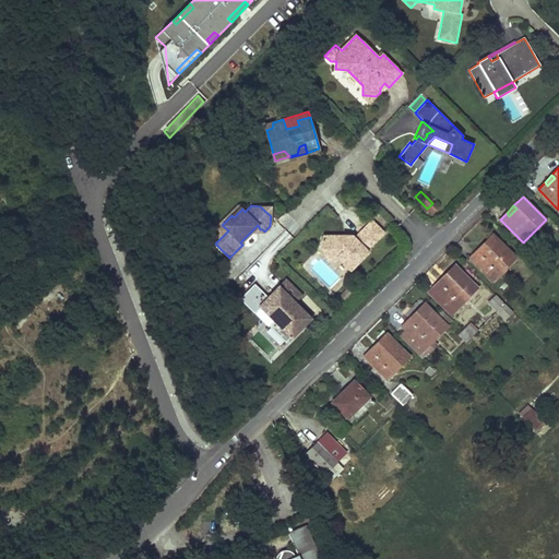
[(242,209),(239,206),(217,227),(218,228),(216,237),(218,240),(228,230),(222,225),(232,215),(234,217),(242,209)]
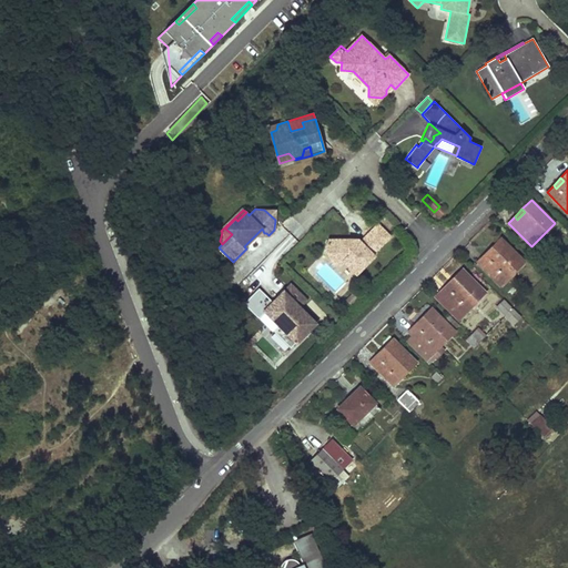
[(275,210),(264,210),(275,220),(275,210)]
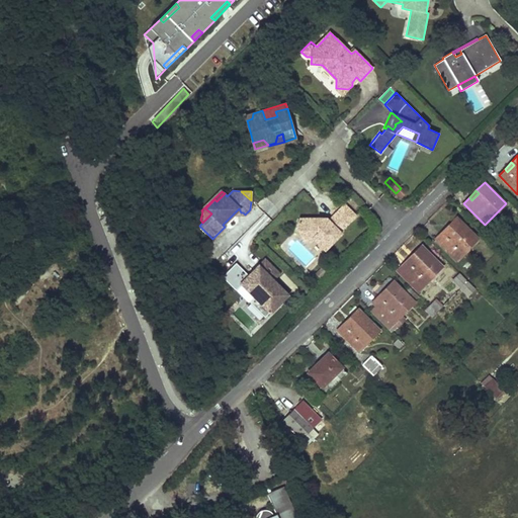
[(296,225),(300,232),(309,232),(309,234),(313,238),(325,250),(341,233),(340,232),(356,216),(345,204),(329,221),(327,219),(323,222),(319,222),(319,219),(299,219),(296,225)]
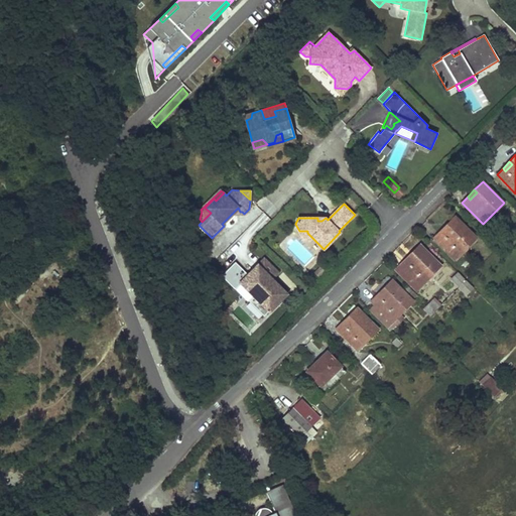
[(439,232),(433,238),(455,259),(476,238),(455,217),(446,225),(448,228),(442,235),(439,232)]
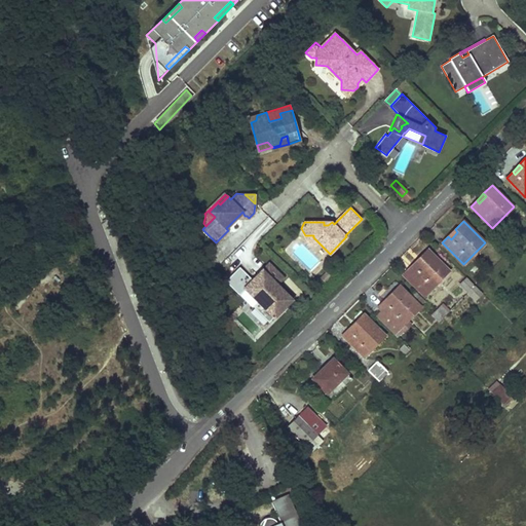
[(455,229),(448,236),(451,239),(457,232),(455,229)]
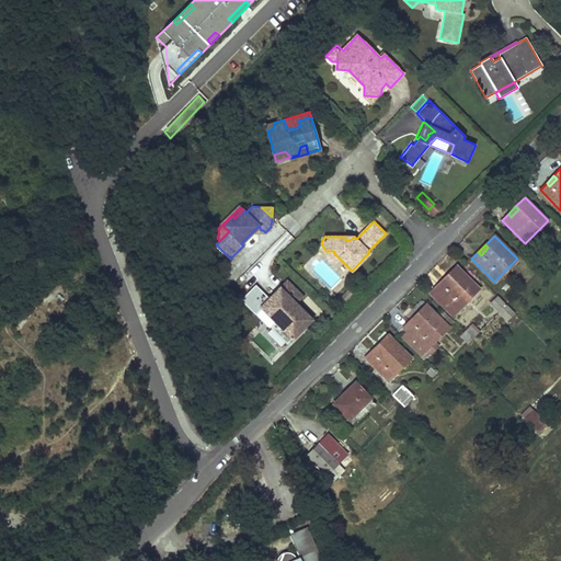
[(334,251),(325,251),(330,261),(335,261),(339,258),(334,253),(334,251)]
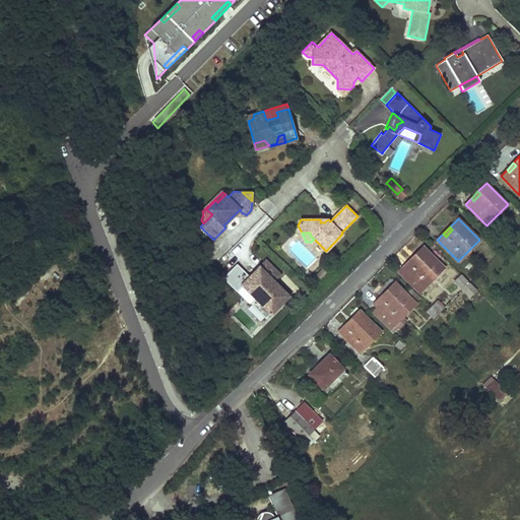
[(408,262),(398,271),(419,294),(444,268),(423,247),(414,255),(417,258),(410,264),(408,262)]
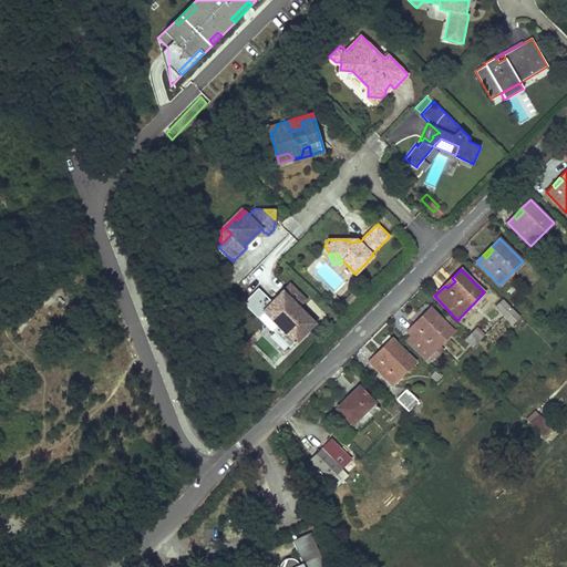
[(452,278),(445,286),(447,288),(455,281),(452,278)]
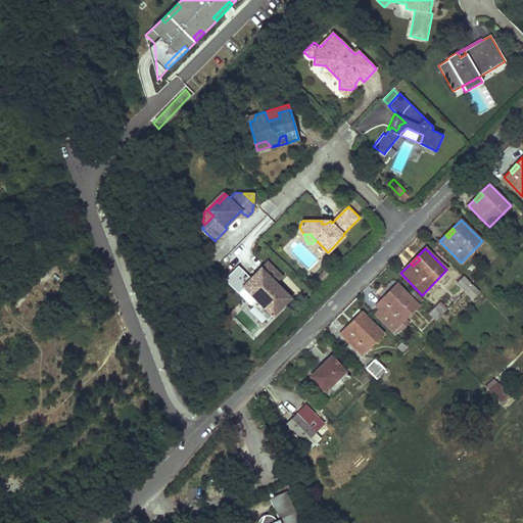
[(238,266),(231,273),(257,299),(251,304),(268,320),(283,304),(278,299),(284,292),(274,283),(281,276),(268,263),(251,279),(238,266)]
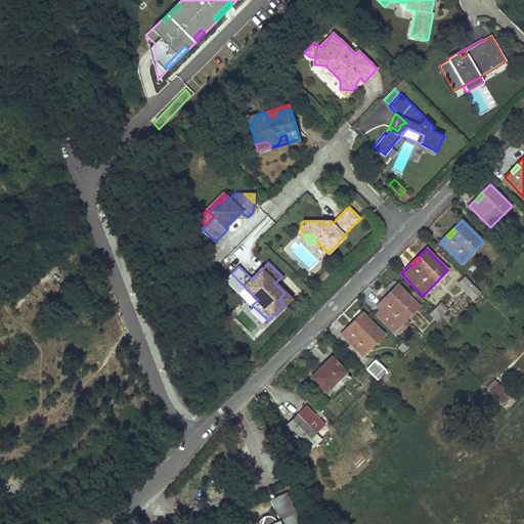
[(459,284),(466,292),(472,286),(465,277),(459,284)]
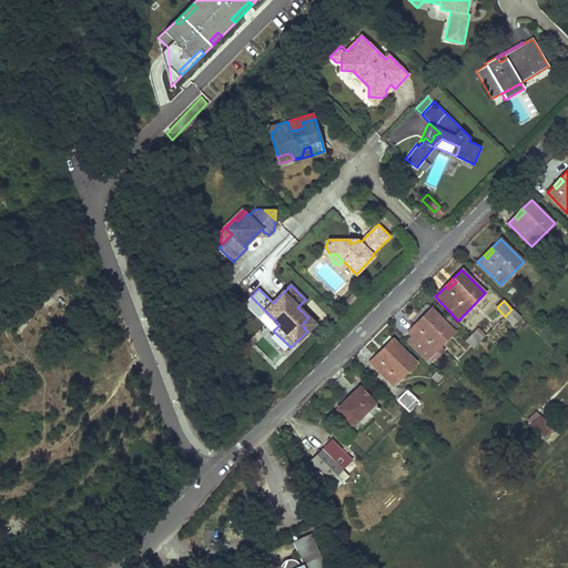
[(434,356),(432,354),(439,346),(455,332),(430,308),(422,317),(425,321),(417,327),(414,325),(407,332),(412,335),(406,342),(427,363),(434,356)]
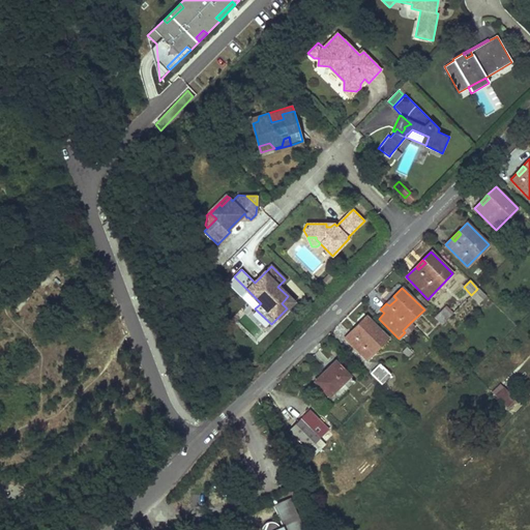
[(477,289),(471,295),(479,302),(486,296),(477,289)]
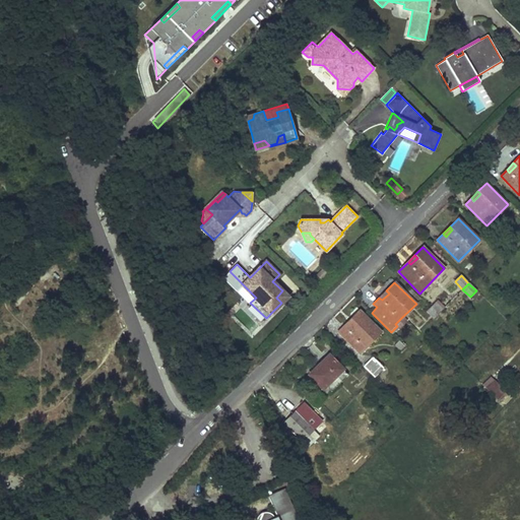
[(288,297),(282,290),(276,298),(281,303),(288,297)]
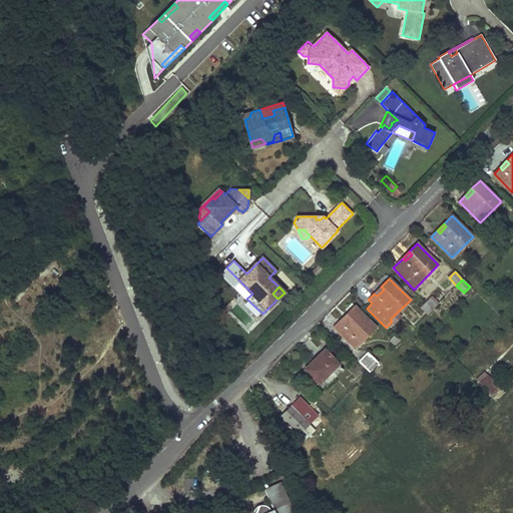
[(381,287),(374,294),(377,296),(384,290),(381,287)]
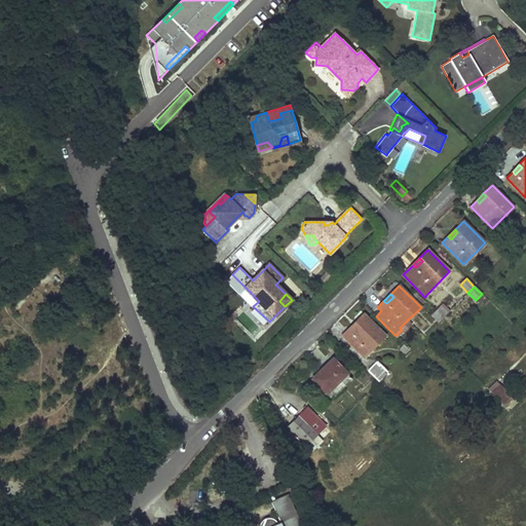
[(436,311),(442,318),(449,311),(442,304),(436,311)]
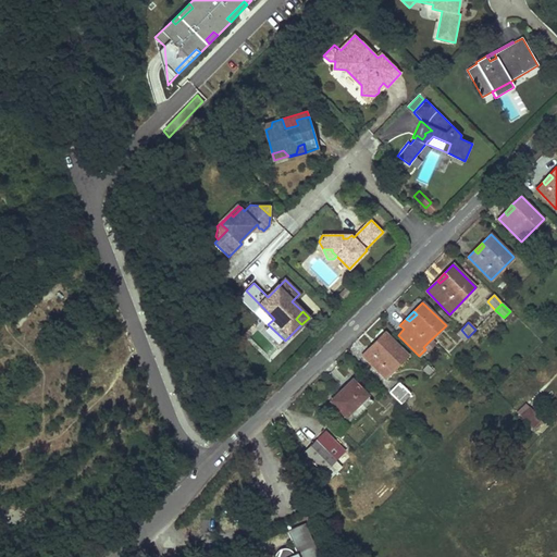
[(457,334),(465,341),(468,337),(461,330),(457,334)]
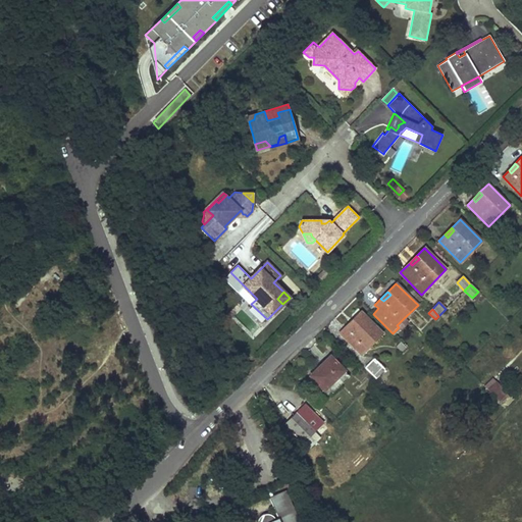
[(361,312),(340,332),(361,355),(382,333),(361,312)]
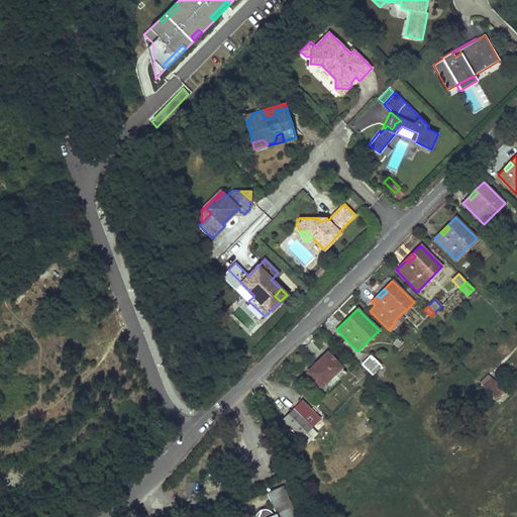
[(395,324),(397,326),(404,319),(400,315),(393,322),(395,324)]
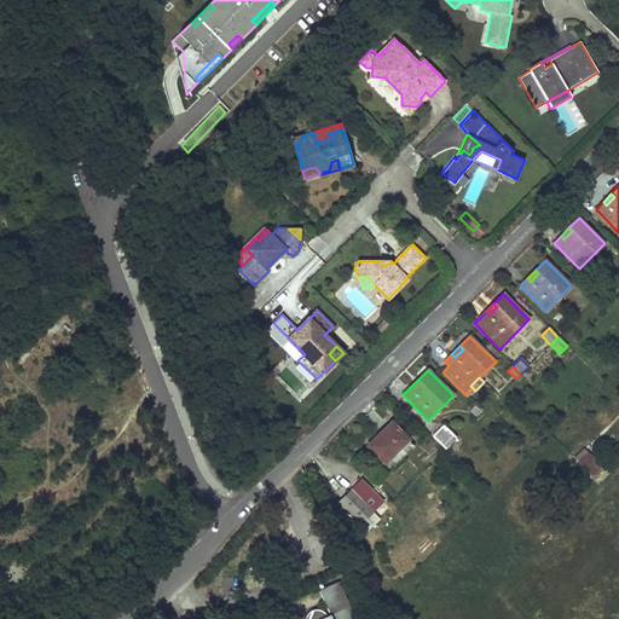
[(474,406),(469,411),(476,417),(481,412),(474,406)]
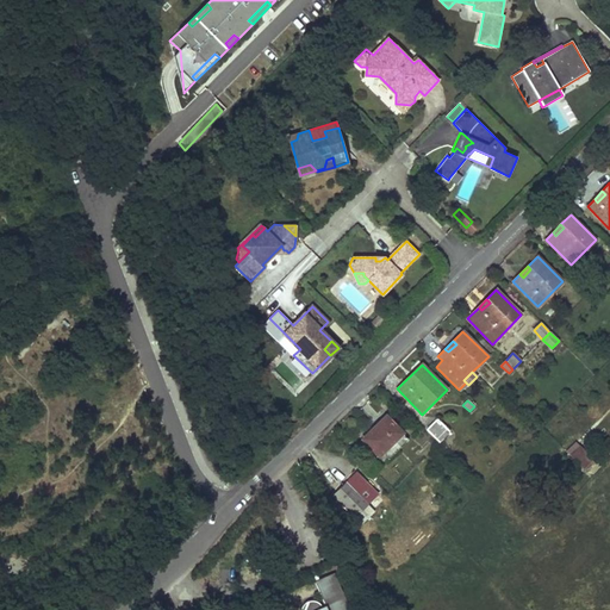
[(386,417),(362,440),(379,456),(383,453),(402,434),(402,433),(386,417)]
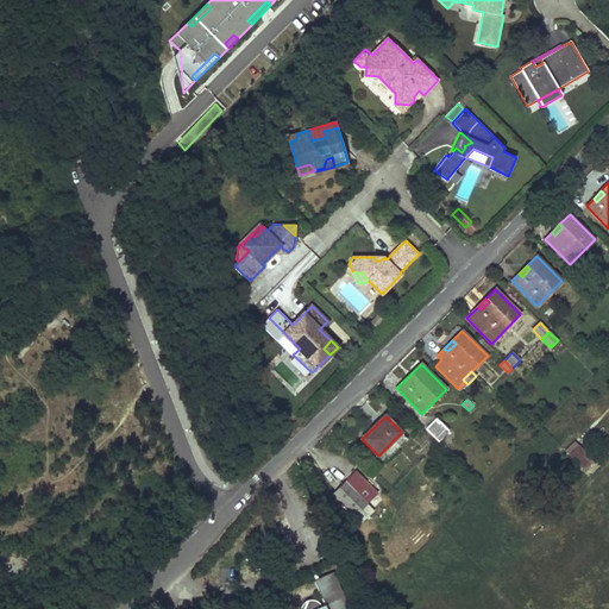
[(426,428),(438,441),(449,431),(437,419),(426,428)]
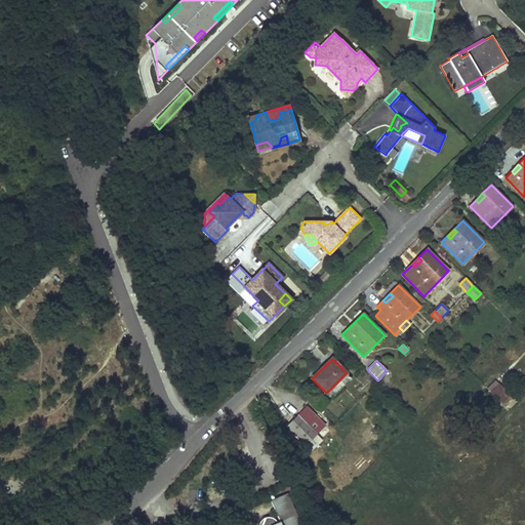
[(346,373),(329,390),(334,396),(352,378),(346,373)]
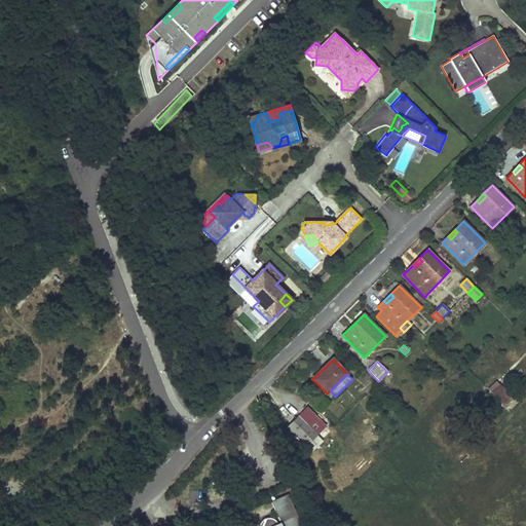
[(499,380),(489,388),(504,406),(515,398),(499,380)]
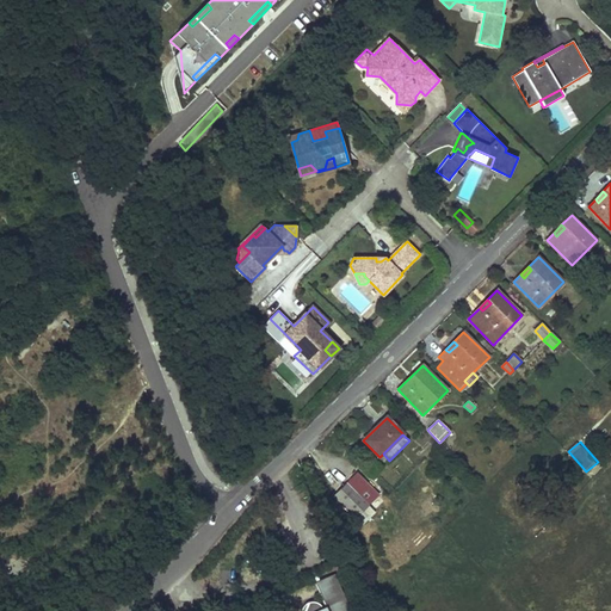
[(334,497),(356,518),(377,495),(357,474),(334,497)]
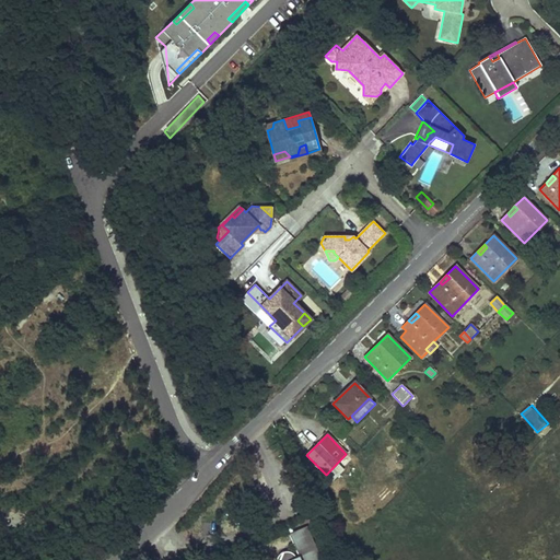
[(291,535),(301,557),(313,551),(303,529),(291,535)]
